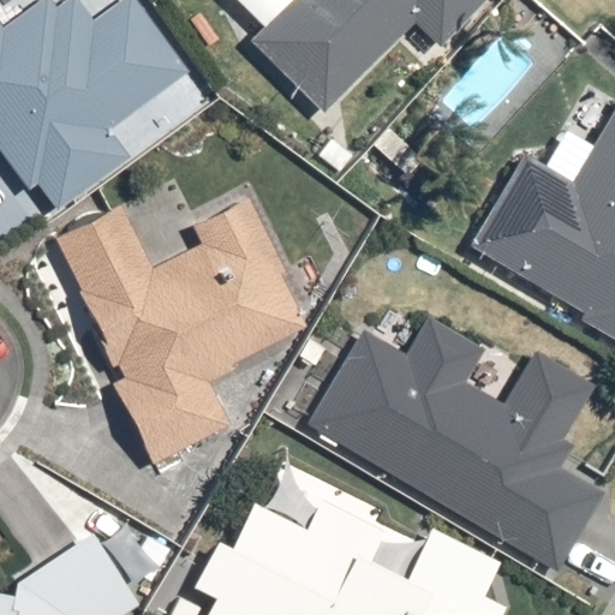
[(112,130),(190,71),(136,0),(123,0),(95,22),(78,0),(67,9),(60,0),(47,0),(6,31),(0,22),(0,148),(31,190),(40,184),(61,212),(133,156),(112,130)]
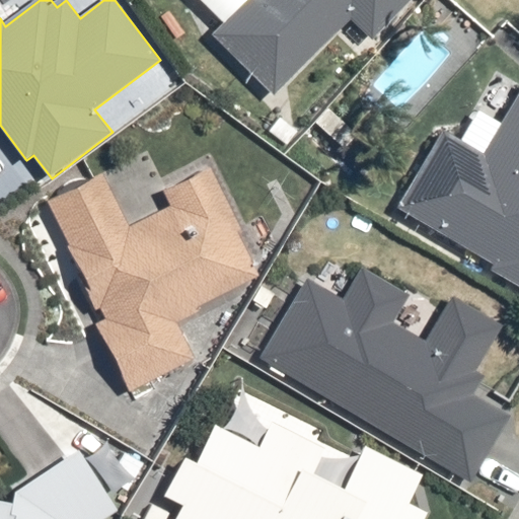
[(208,0),(228,17),(214,32),(279,93),(356,9),(383,34),(414,0),(208,0)]
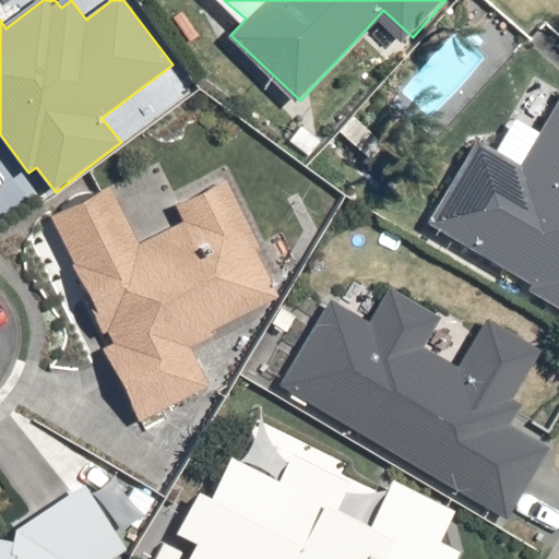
[(478,139),(426,224),(558,307),(558,110),(523,167),(478,139)]
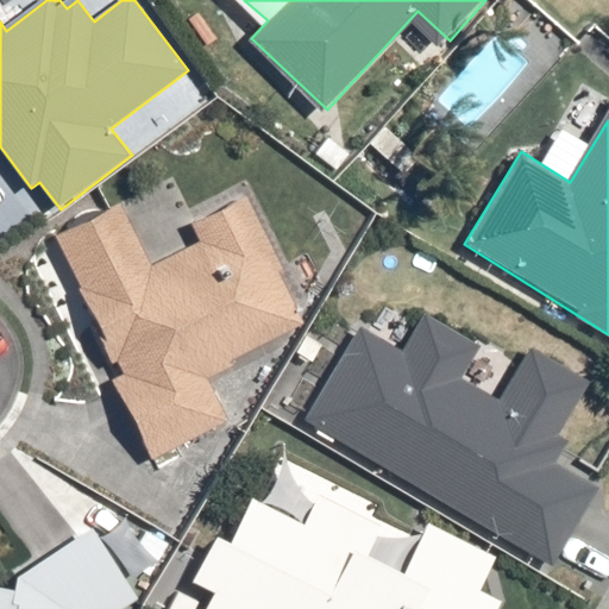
[(113,381),(157,459),(237,414),(214,372),(309,319),(240,196),(190,224),(201,243),(175,257),(139,193),(52,242),(126,374),(113,381)]
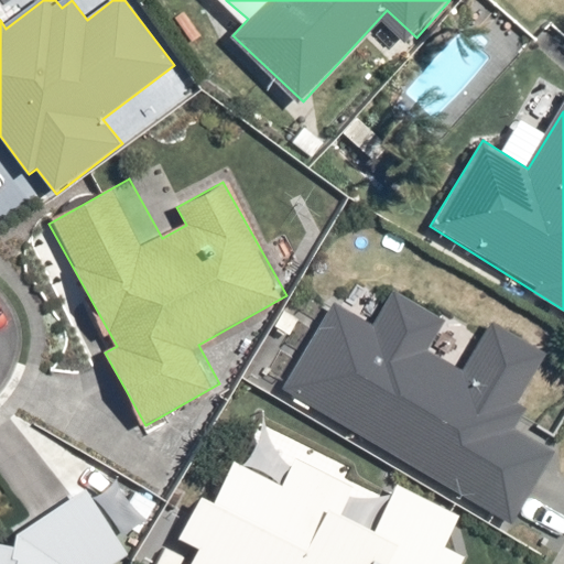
[(500,320),(491,336),(447,311),(444,318),(397,292),(372,334),(326,307),(280,390),(512,520),(551,451),(510,427),(553,349),(500,320)]
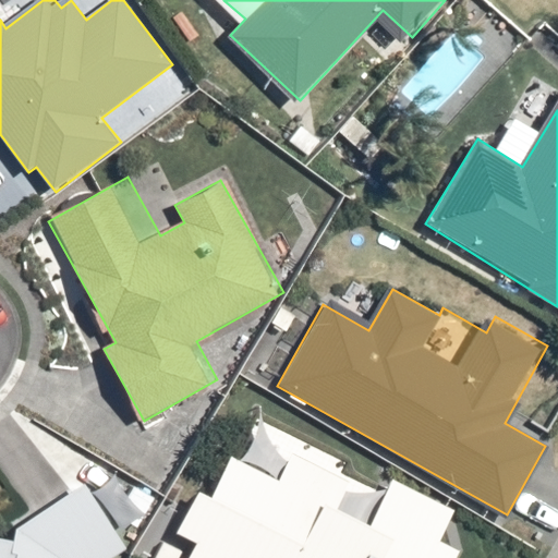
[(198,487),(177,535),(171,532),(159,557),(463,557),(470,544),(448,535),(462,505),(263,414),(243,457),(230,451),(211,493),(198,487)]
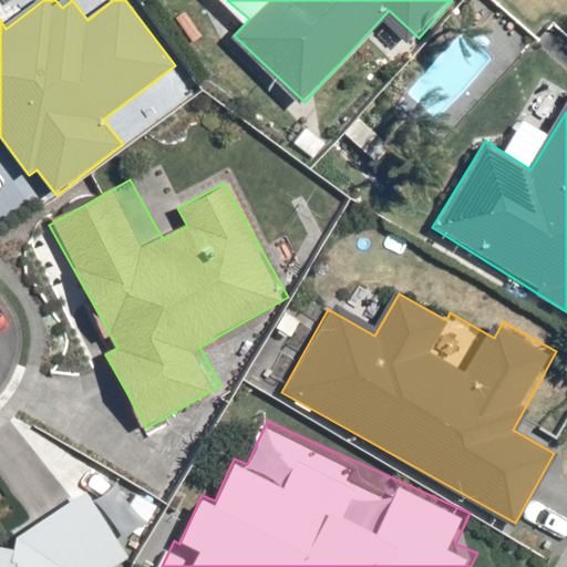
[(0,566),(121,566),(135,557),(85,492),(11,549),(0,547),(0,566)]
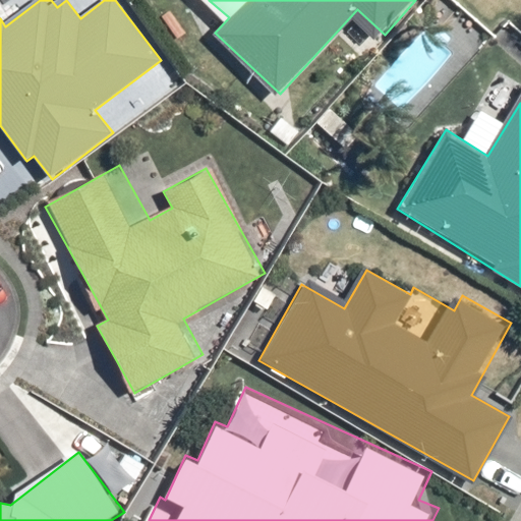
All buildings are outlined.
